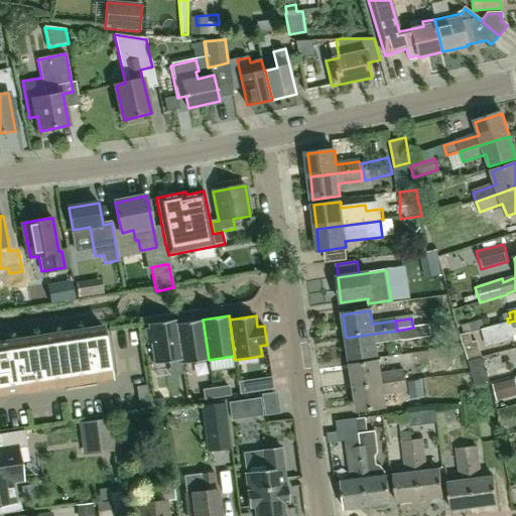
[(181,364),(182,364),(176,319),(149,324),(150,326),(150,328),(147,329),(149,344),(152,344),(155,364),(181,360),(181,364)]
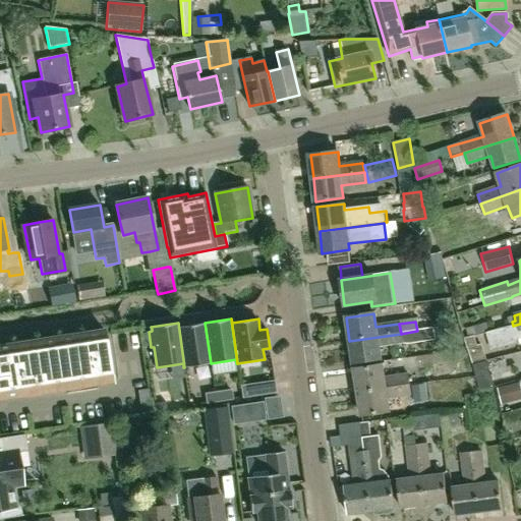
[(211,363),(205,323),(179,327),(178,323),(184,367),(211,363)]
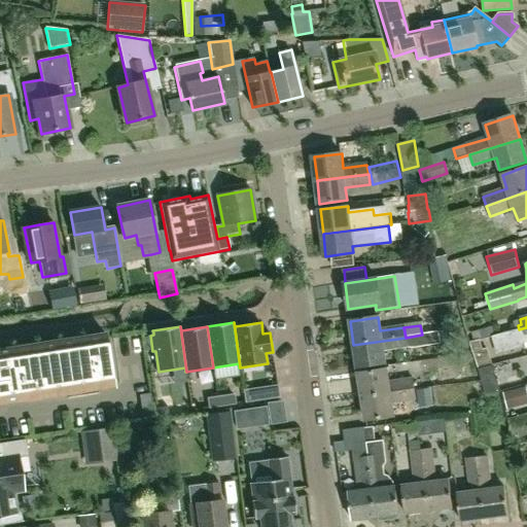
[(478,341),(491,337),(494,336),(492,327),(470,332),(473,342),(478,341)]
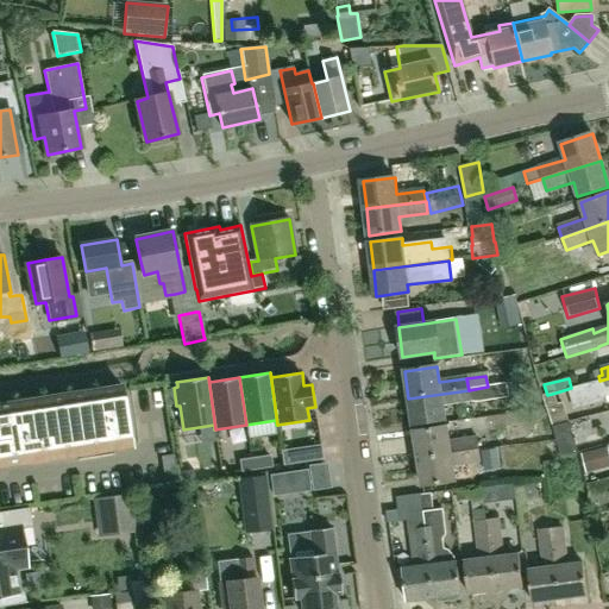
[(606,397),(608,395),(608,378),(600,381),(571,388),(567,389),(573,410),(603,402),(606,397)]
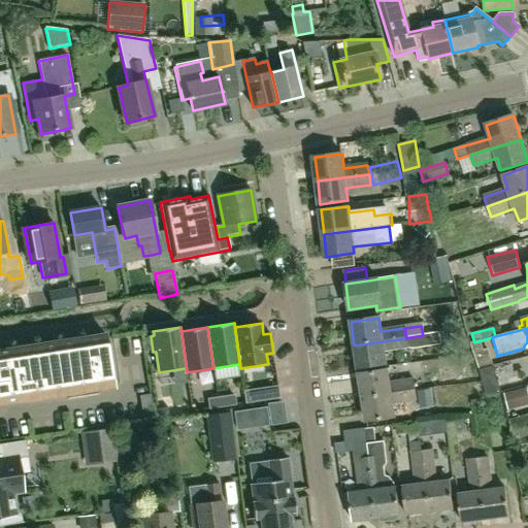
[(384,352),(407,349),(416,349),(441,344),(447,342),(446,332),(423,335),(406,338),(354,345),(358,369),(386,365),(384,352)]
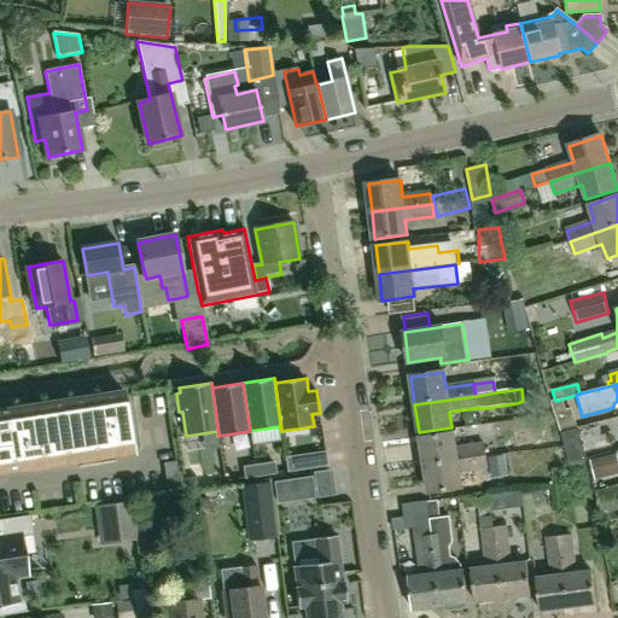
[(126,398),(124,391),(0,410),(0,472),(134,452),(128,412),(126,398)]
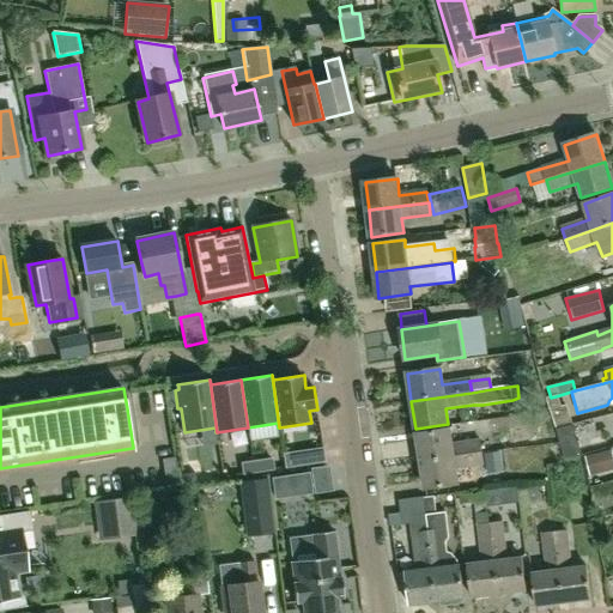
[(556,430),(572,425),(565,405),(559,407),(556,396),(551,398),(546,399),(556,430)]
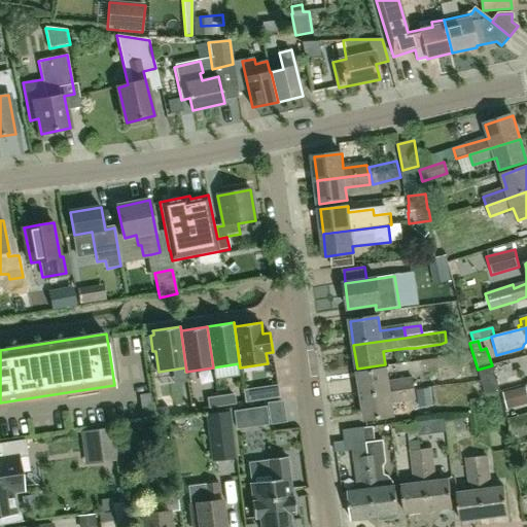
[(479,370),(486,396),(500,392),(493,365),(479,370)]
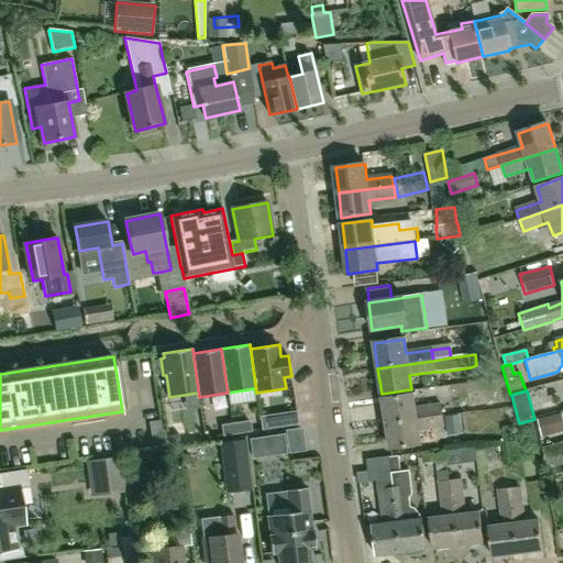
[(386,424),(442,416),(440,405),(415,409),(412,395),(383,399),(386,424)]
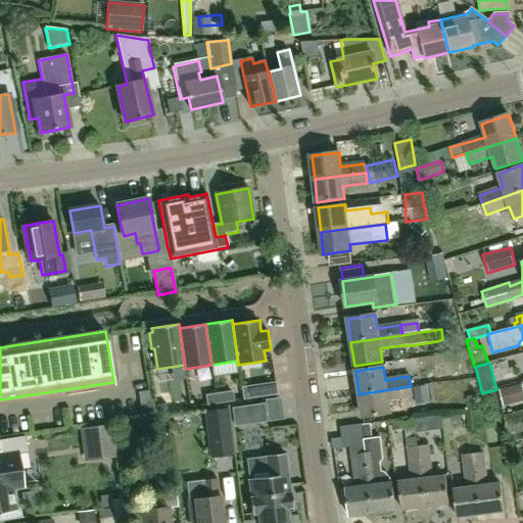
[(254,398),(277,394),(275,385),(275,382),(252,386),(254,398)]
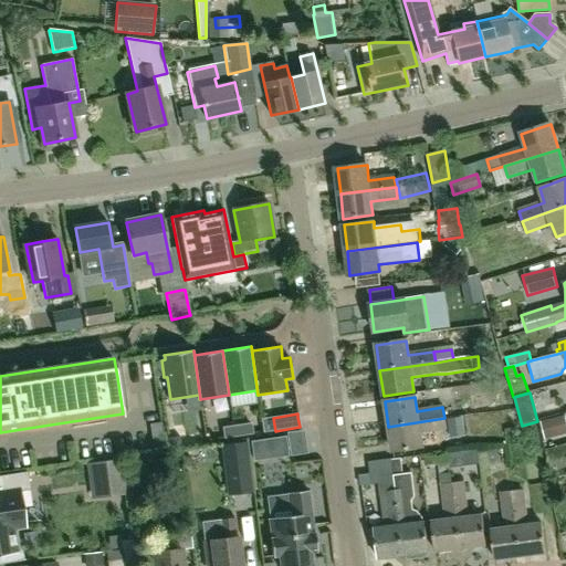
[(480,413),(458,418),(460,428),(482,423),(480,413)]
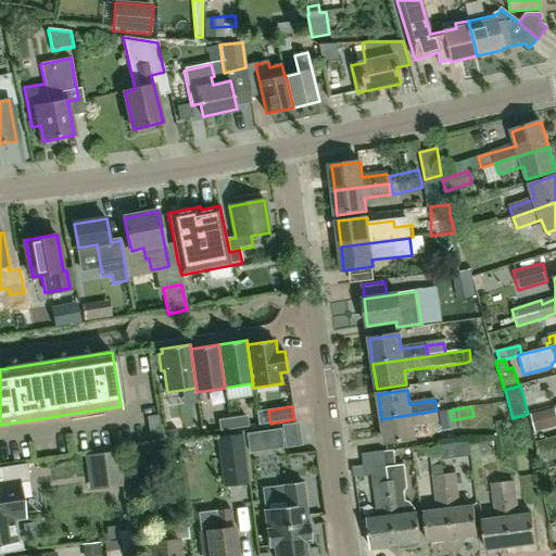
[(535,432),(555,426),(555,412),(555,409),(531,415),(535,432)]
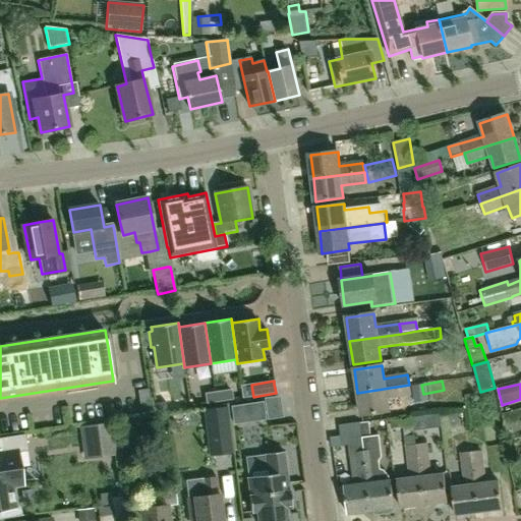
[(409,385),(357,393),(360,416),(389,412),(387,399),(410,396),(409,385)]
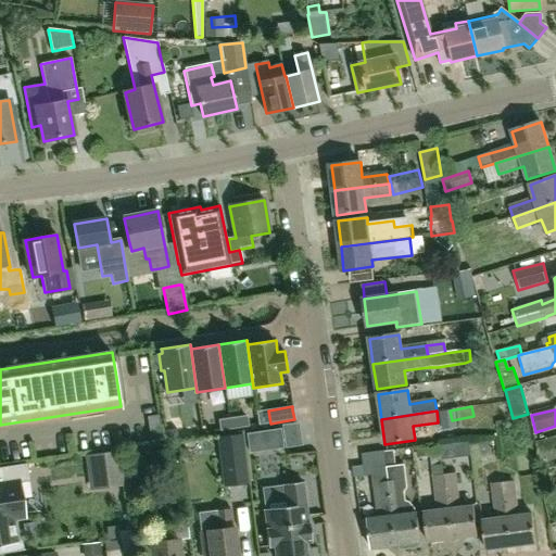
[(247,416),(229,418),(230,430),(248,427),(247,416)]
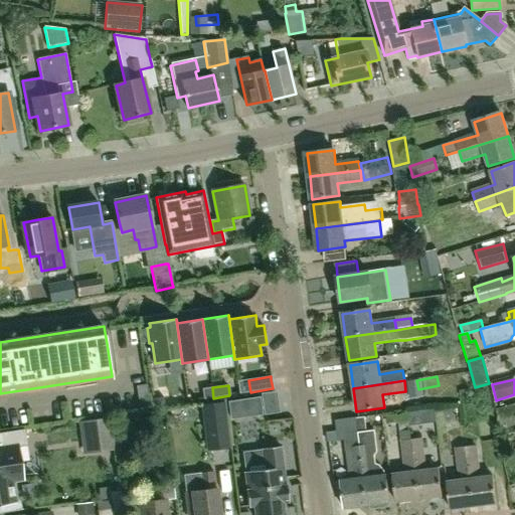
[(212,387),(202,389),(203,399),(213,398),(212,387)]
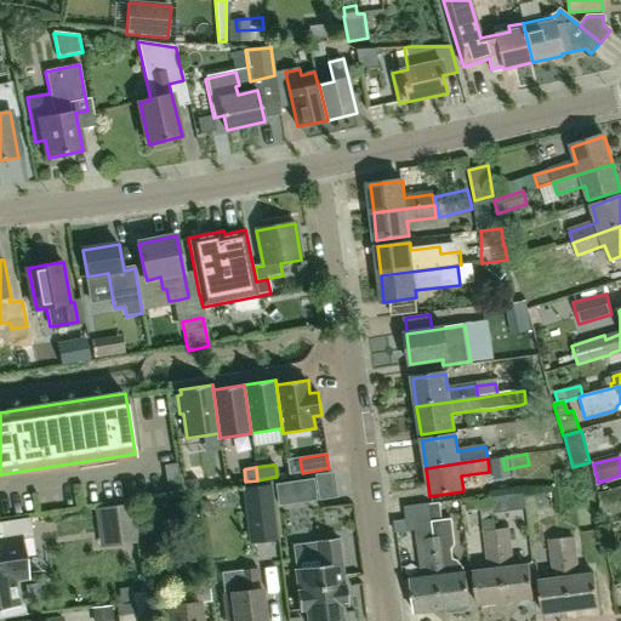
[(278,507),(315,501),(314,490),(313,479),(275,485),(278,507)]
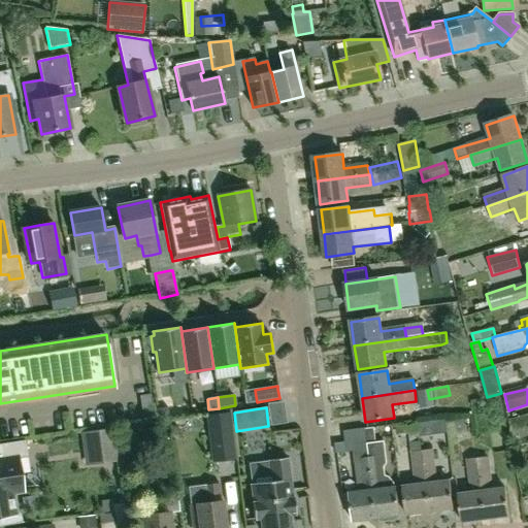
[(235,458),(233,446),(229,411),(206,415),(210,449),(212,461),(235,458)]
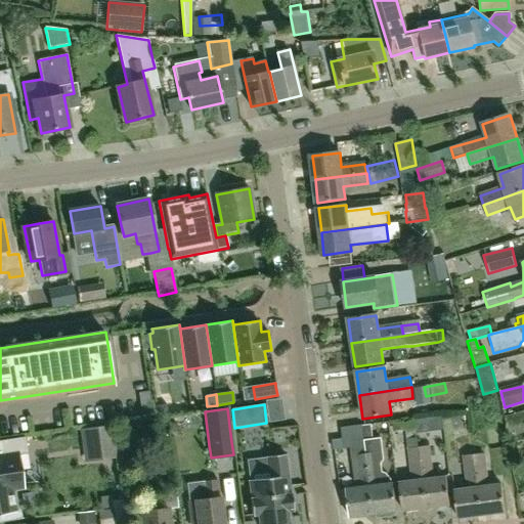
[(415,411),(416,424),(441,423),(440,410),(415,411)]
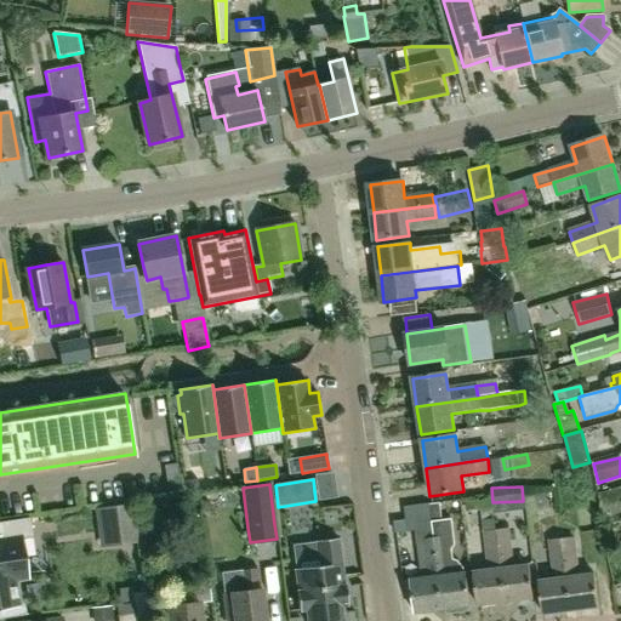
[(429,503),(428,503),(429,506),(442,610),(455,608),(455,611),(457,613),(467,611),(468,609),(468,607),(471,607),(466,574),(465,575),(463,568),(459,560),(454,558),(453,550),(456,545),(453,519),(443,520),(440,502),(429,505),(429,503)]
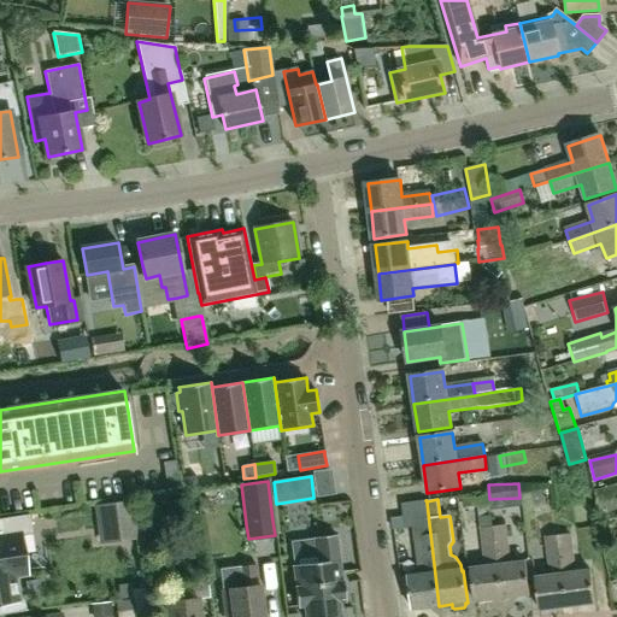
[(413,527),(418,577),(407,579),(412,610),(439,606),(427,503),(425,500),(401,503),(403,510),(405,528),(413,527)]
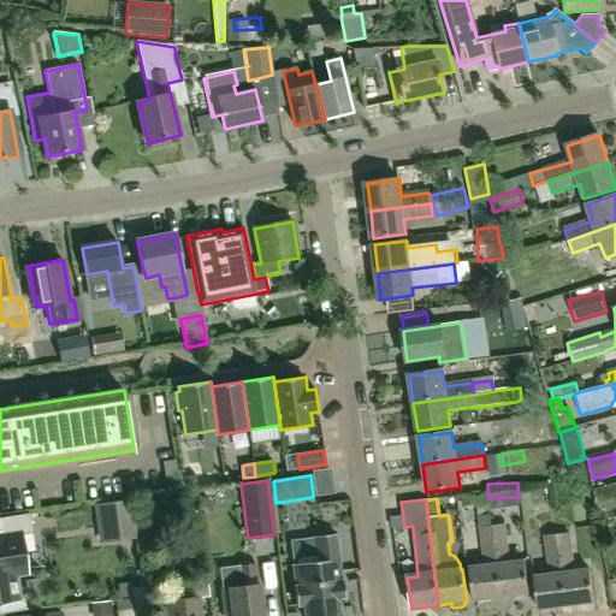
[(134,502),(110,504),(114,539),(131,537),(138,537),(134,502)]
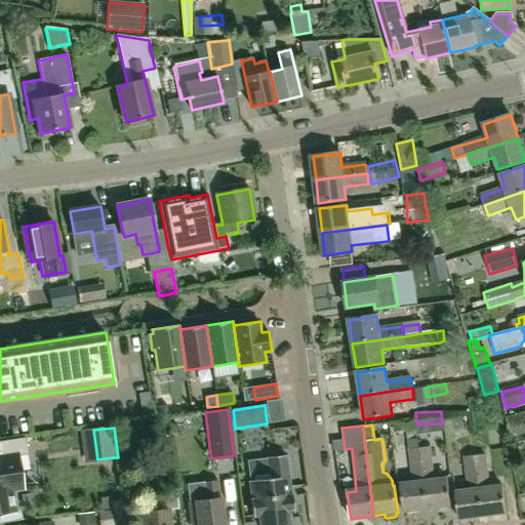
[(0,492),(14,491),(25,489),(19,455),(29,453),(26,438),(1,442),(3,449),(4,456),(0,456),(0,492)]
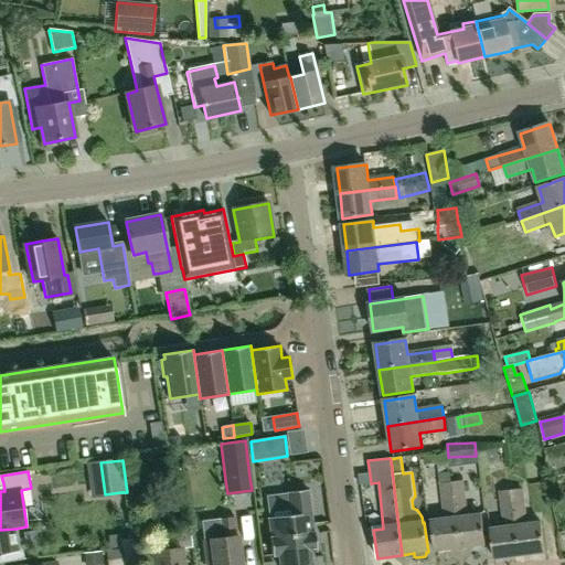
[(450,483),(459,548),(484,545),(480,514),(467,516),(461,481),(451,483),(450,483)]
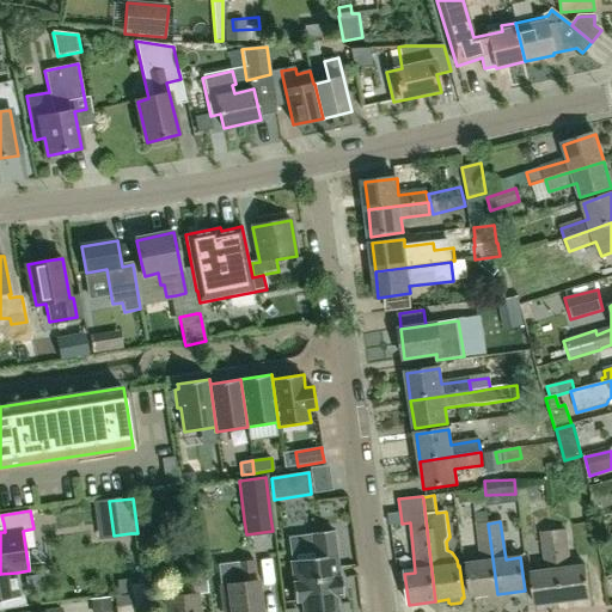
[(497,594),(488,524),(477,525),(482,563),(466,564),(470,598),(497,594)]
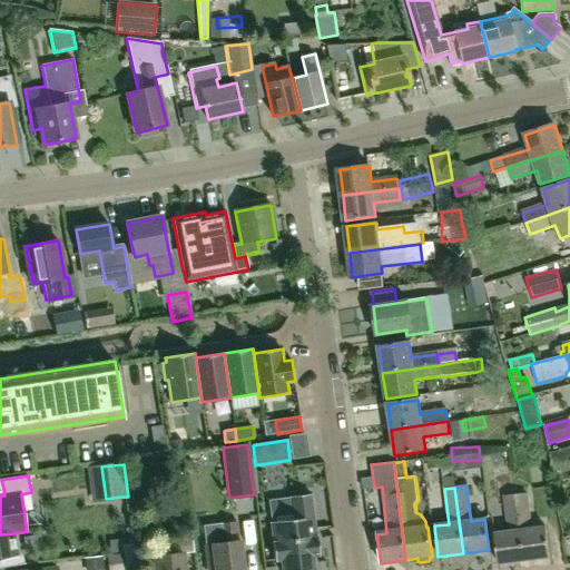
[(291,497),(291,499),(269,501),(272,522),(271,522),(273,542),(272,542),(274,561),(281,561),(281,569),(314,569),(313,557),(320,556),(316,538),(315,538),(311,494),(291,497)]
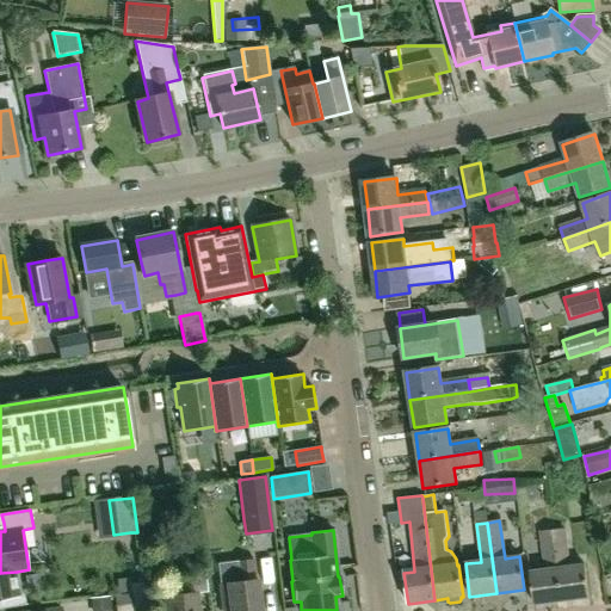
[(553,531),(561,600),(588,598),(584,566),(568,567),(563,530),(553,531)]
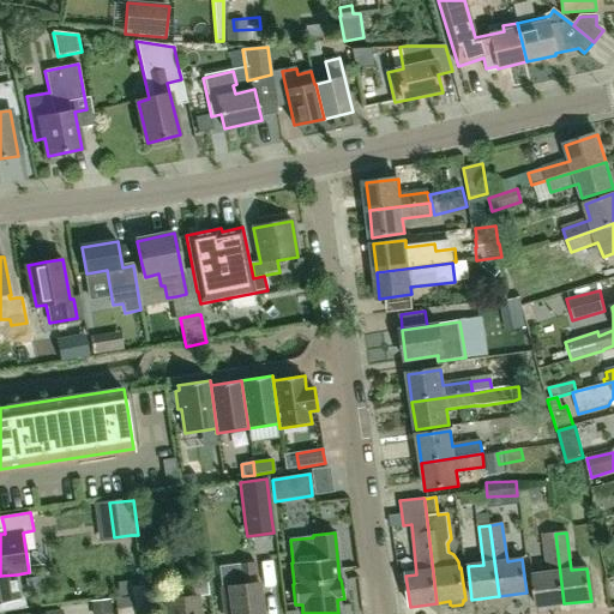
[(536,607),(564,603),(555,534),(543,535),(548,573),(533,576),(536,607)]
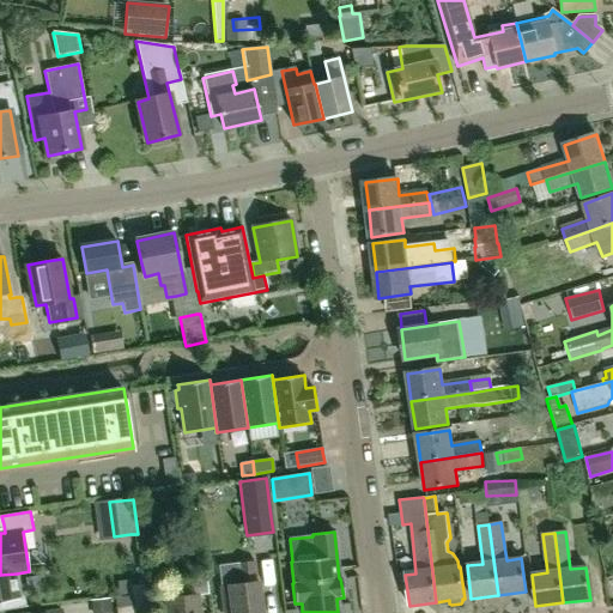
[(260,612),(258,582),(255,582),(254,563),(238,564),(240,583),(222,586),(224,612),(260,612)]
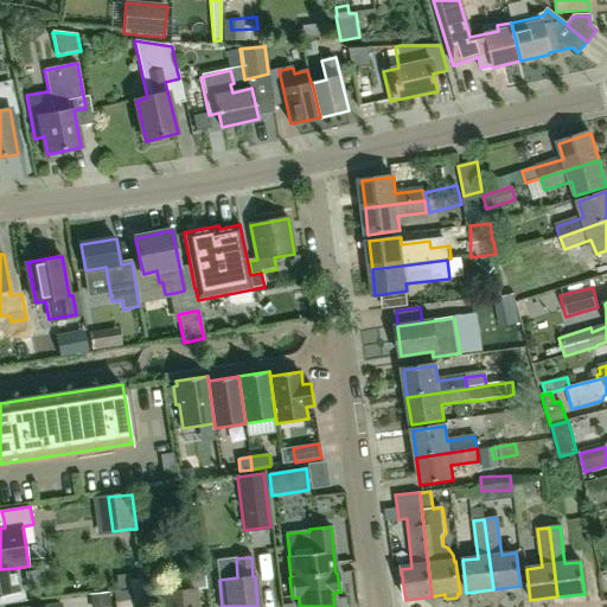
[(20,592),(17,568),(0,569),(0,606),(25,602),(24,590),(20,592)]
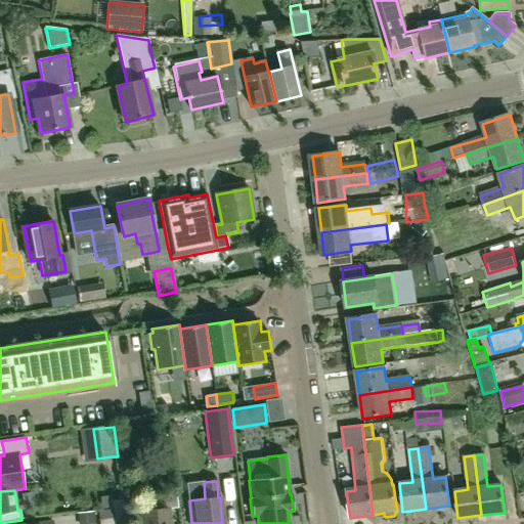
[(164,510),(162,494),(151,495),(154,510),(141,512),(142,523),(168,523),(167,510),(164,510)]
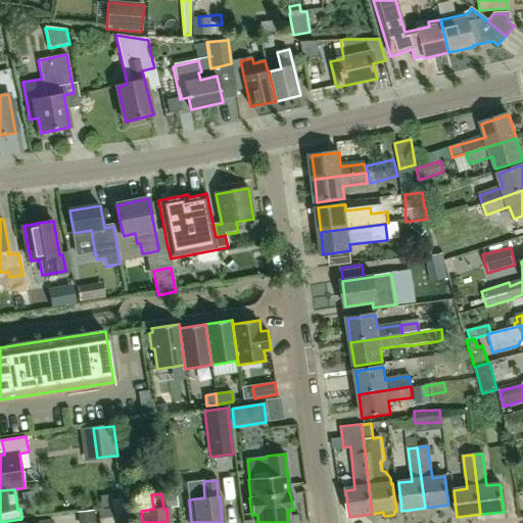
[(98,510),(99,519),(99,522),(113,522),(113,517),(112,508),(98,510)]
